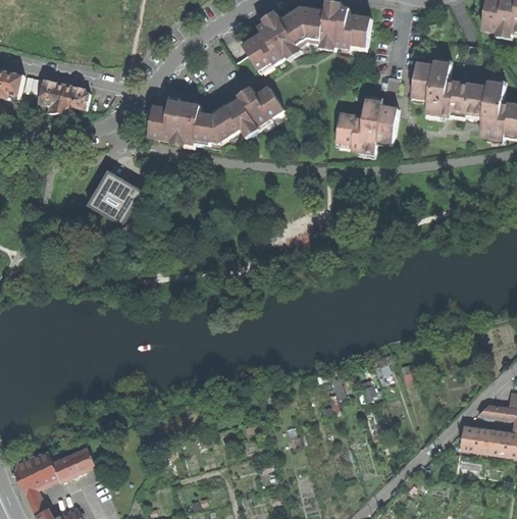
[(509,36),(509,31),(516,32),(516,0),(484,0),(479,29),(498,34),(509,36)]
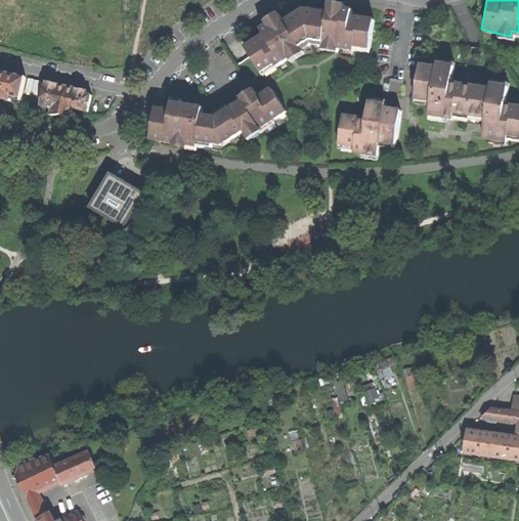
[(323,11),(301,7),(307,37),(319,39),(318,43),(350,48),(350,44),(365,46),(370,17),(347,13),(348,7),(331,5),(330,12),(323,11)]
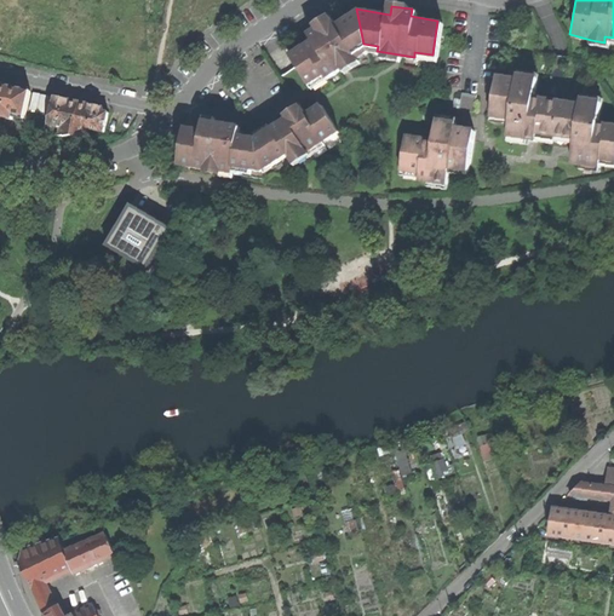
[(286,52),(304,81),(319,72),(322,76),(353,56),(350,52),(363,44),(356,9),(332,23),(325,28),(321,21),(304,32),(308,38),(286,52)]
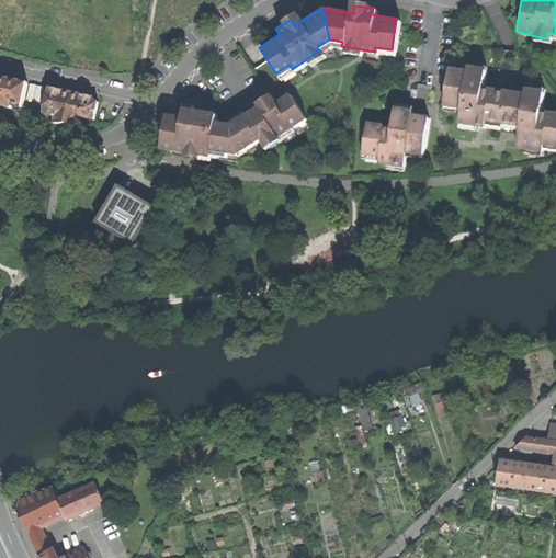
[(293,16),(291,19),(294,25),(301,21),(296,14),(293,16)]
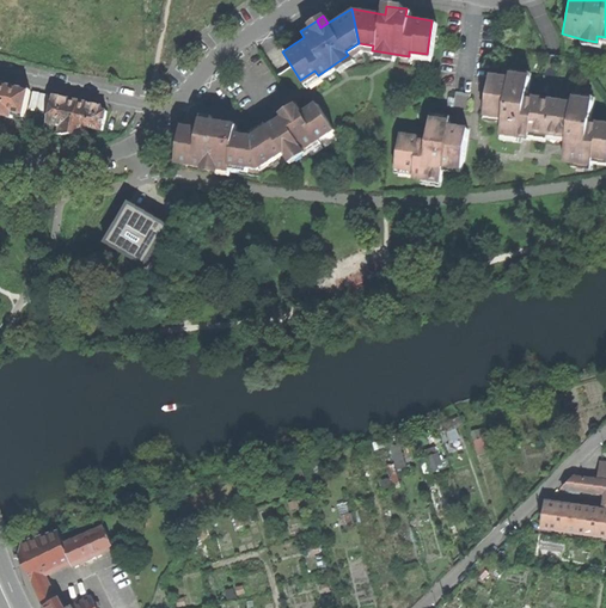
[(359,49),(372,50),(373,45),(359,43),(346,51),(348,55),(359,49)]
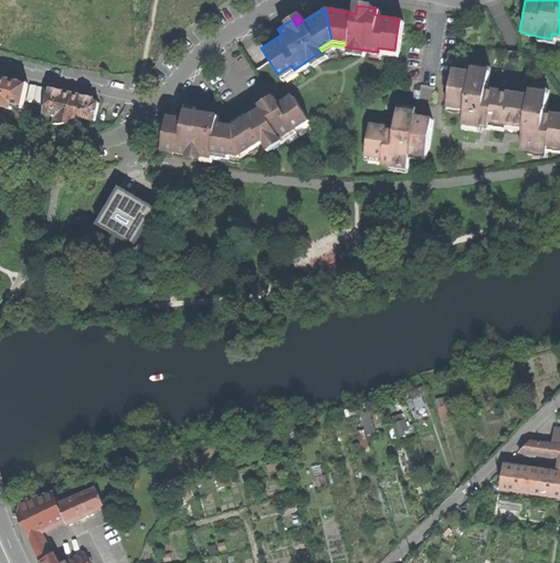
[(444,104),(462,107),(460,122),(477,125),(478,118),(486,120),(520,125),(517,146),(542,150),(543,143),(559,145),(559,113),(541,111),(543,91),(536,90),(526,89),(525,94),(483,87),(486,69),(476,68),(467,66),(467,71),(450,68),(444,104)]
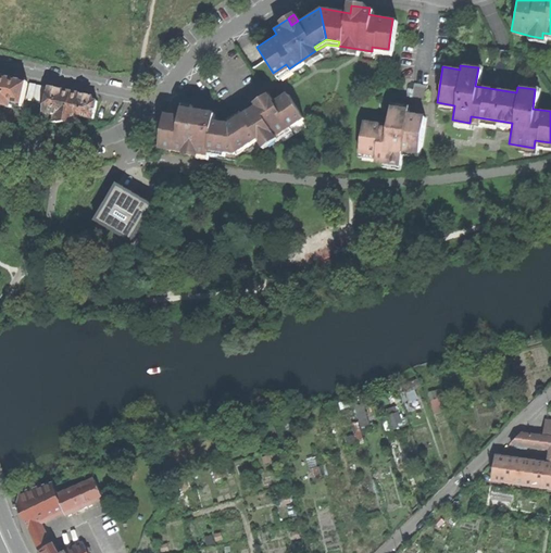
[(8,101),(16,103),(22,79),(2,75),(0,74),(0,102),(7,104),(8,101)]
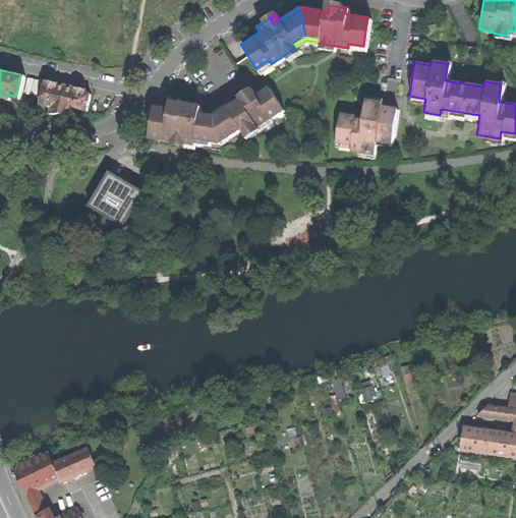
[(376,89),(394,91),(396,76),(384,74),(383,79),(377,78),(376,89)]
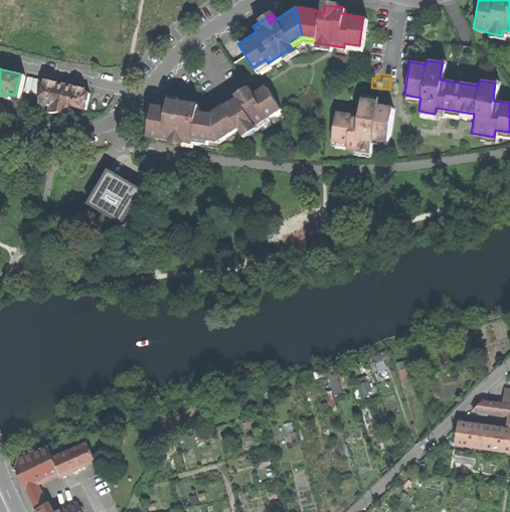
[(18,89),(26,90),(28,76),(22,75),(18,89)]
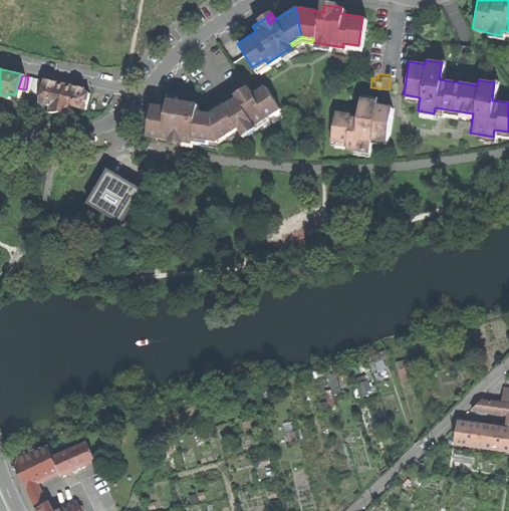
[(27,88),(33,89),(36,77),(29,76),(27,88)]
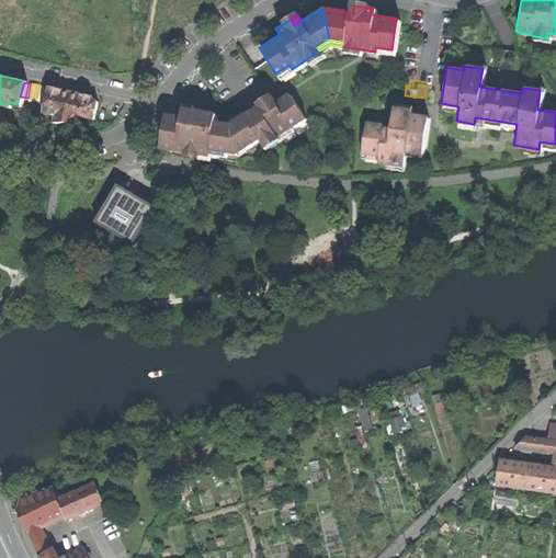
[(48,121),(60,121),(67,89),(55,87),(43,84),(38,110),(49,112),(48,121)]
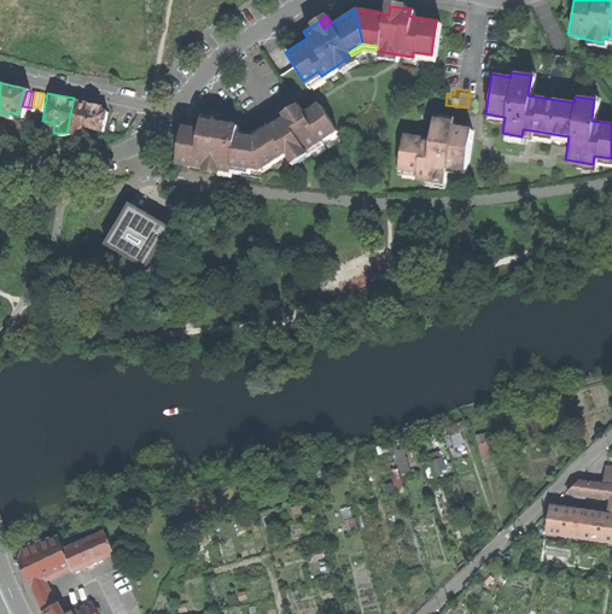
[(94,128),(98,128),(103,109),(97,107),(98,104),(87,101),(75,99),(68,133),(81,133),(83,126),(94,128)]
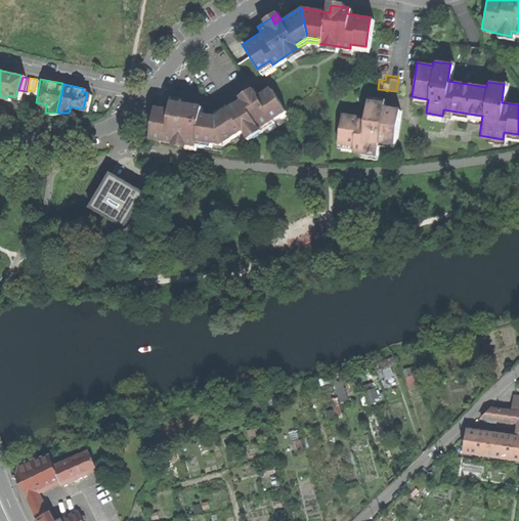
[(239,99),(213,115),(217,142),(240,128),(243,134),(283,110),(268,86),(255,94),(252,90),(239,99)]
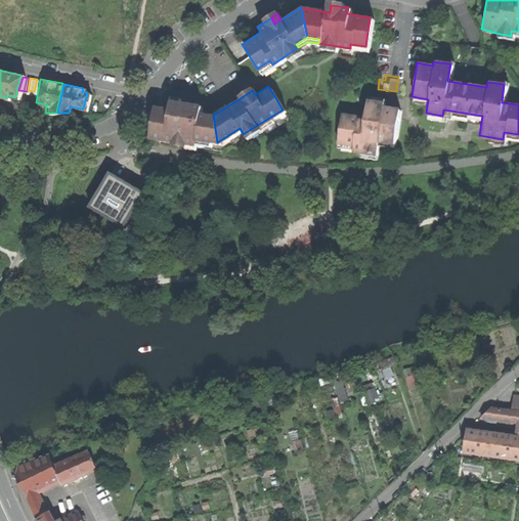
[(375,106),(376,100),(364,99),(362,116),(339,113),(335,141),(350,144),(349,149),(374,154),(376,139),(392,142),(397,109),(381,105),(381,107),(375,106)]
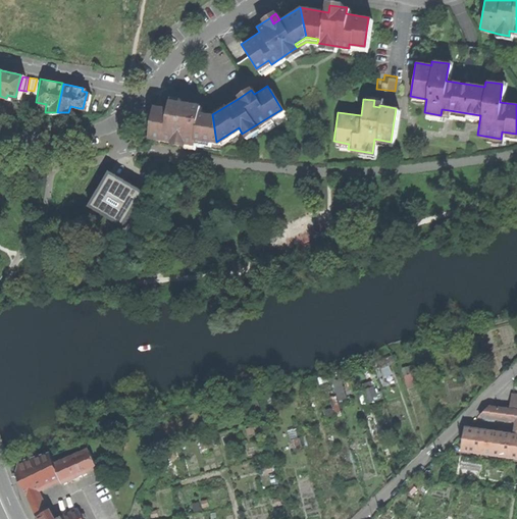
[(193,138),(216,142),(212,114),(198,112),(198,108),(191,107),(191,103),(182,102),(167,100),(166,107),(151,105),(146,137),(193,143),(193,138)]
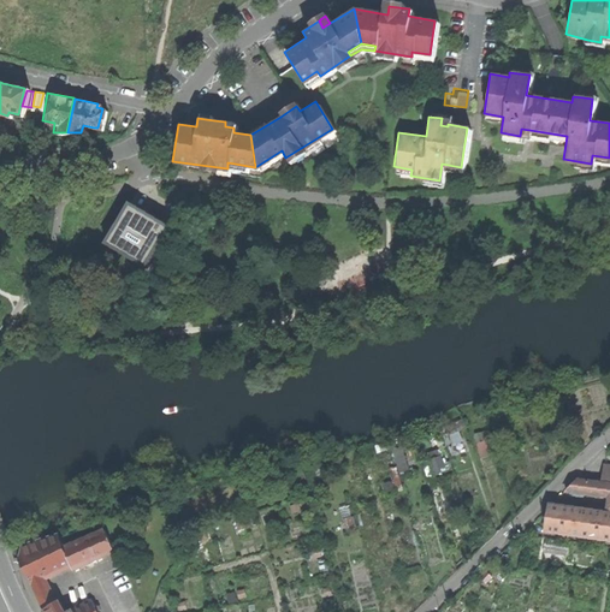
[(142,263),(148,267),(157,253),(150,249),(164,225),(125,202),(119,213),(110,207),(105,217),(101,223),(110,229),(102,241),(141,263),(142,263)]
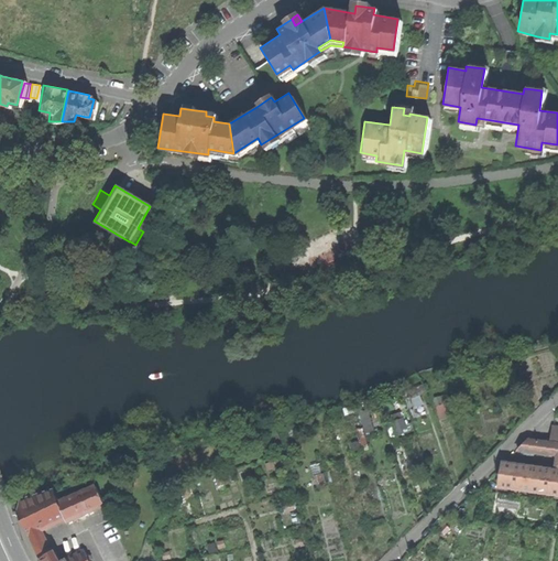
[(439,413),(448,411),(440,390),(434,392),(439,413)]
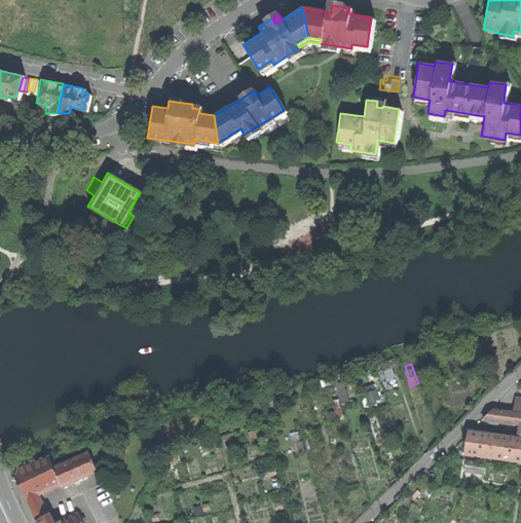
[(335,381),(338,401),(347,399),(344,380),(335,381)]
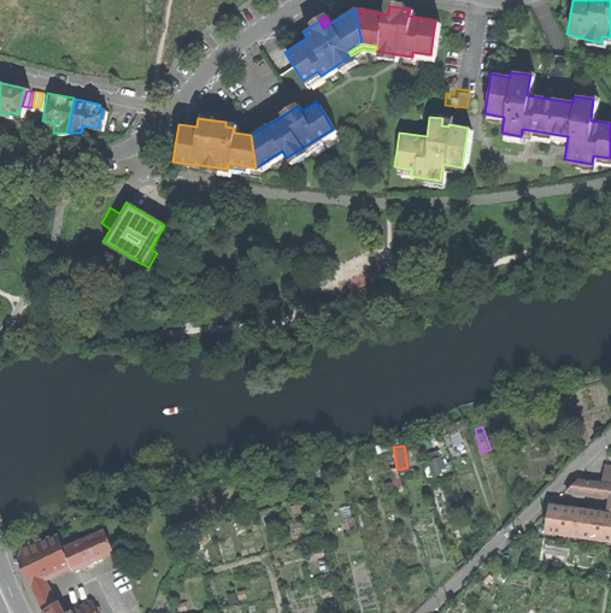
[(441,454),(429,458),(434,471),(446,466),(441,454)]
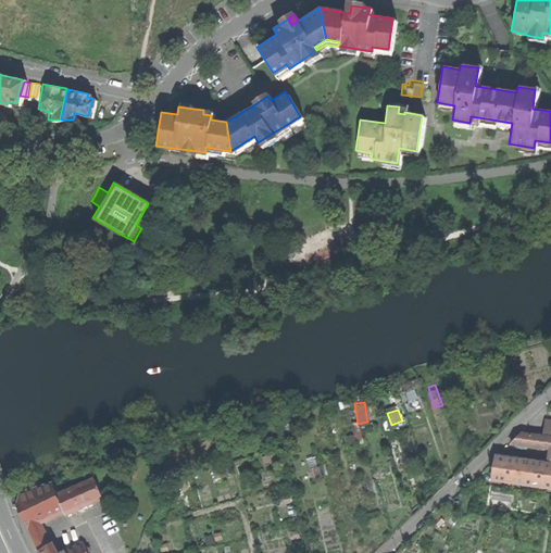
[(489,476),(550,486),(550,482),(550,435),(550,436),(550,434),(550,423),(534,420),(531,432),(516,430),(506,440),(547,445),(543,462),(492,454),(490,465),(489,476)]
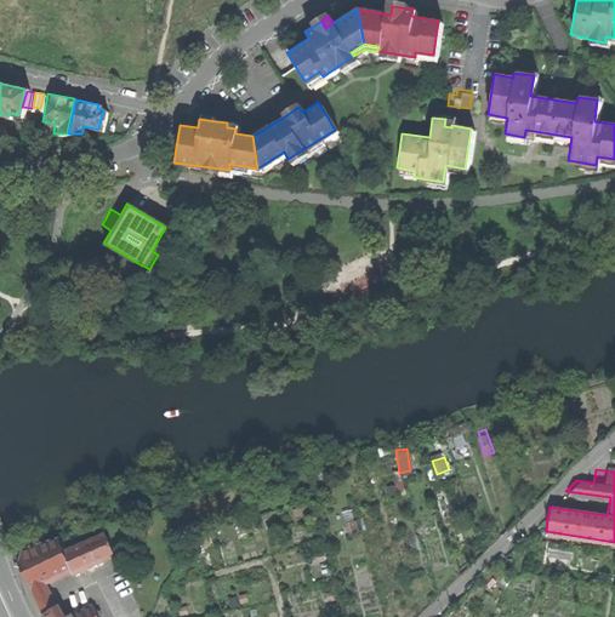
[(345,531),(353,529),(351,518),(342,519),(345,531)]
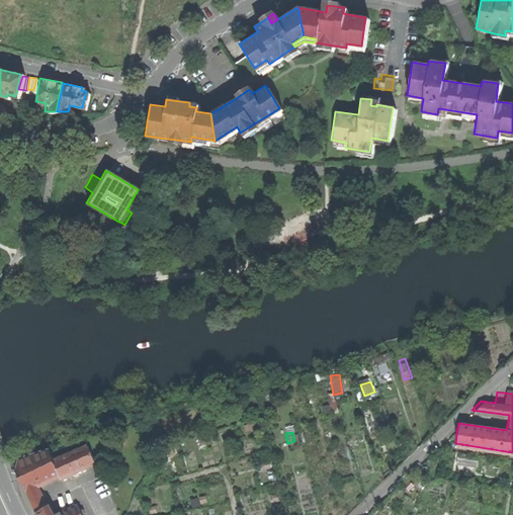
[(82,514),(83,514),(76,500),(56,510),(49,514),(44,505),(32,485),(56,474),(57,477),(91,461),(83,443),(72,448),(50,458),(45,446),(14,455),(10,465),(21,490),(31,512),(32,514),(82,514)]
